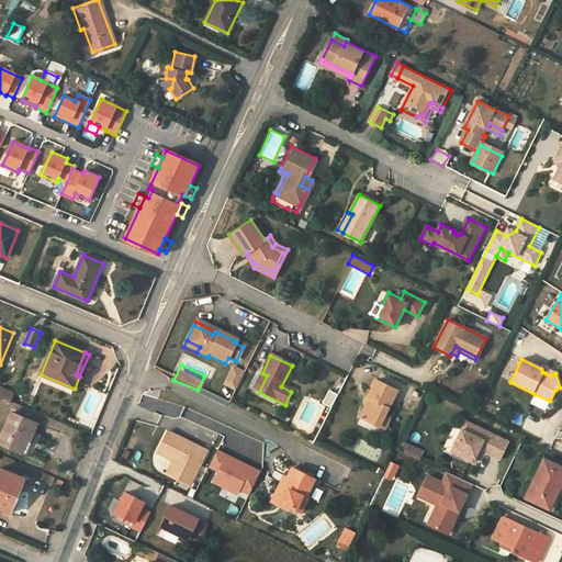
[(232,370),(229,374),(239,380),(242,374),(232,370)]
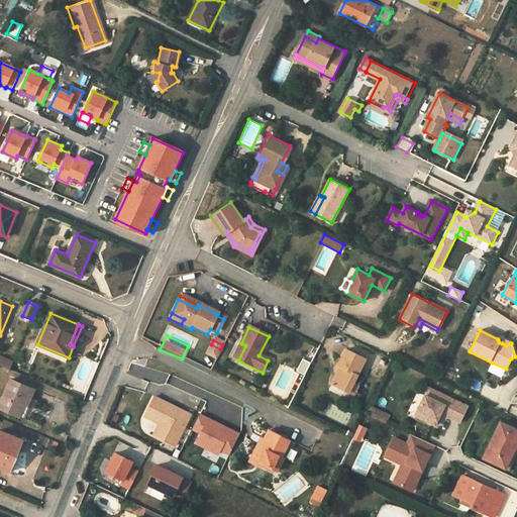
[(245,345),(241,343),(233,358),(238,360),(245,345)]
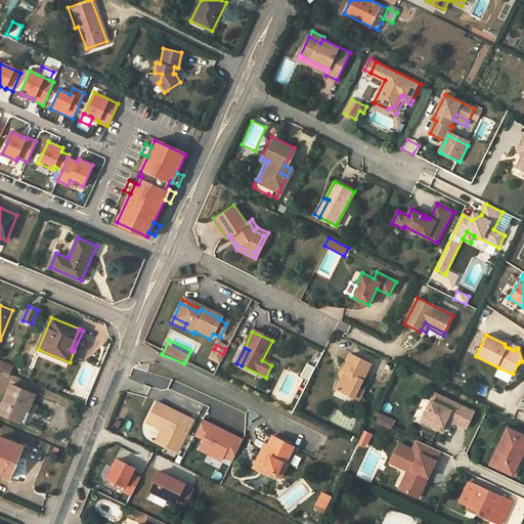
[(218,364),(223,354),(214,349),(208,360),(218,364)]
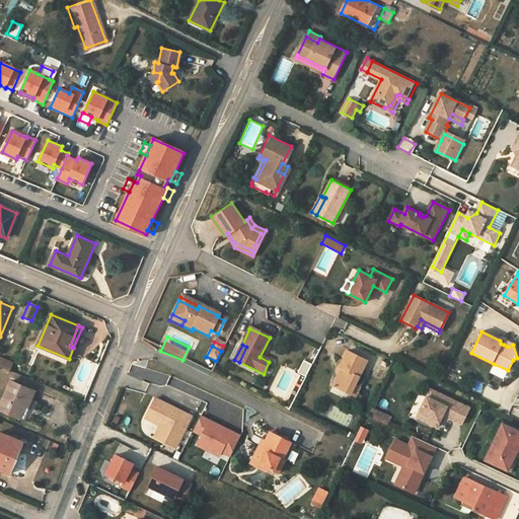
[(366,363),(347,353),(339,370),(341,371),(339,376),(332,387),(350,396),(354,387),(366,363)]
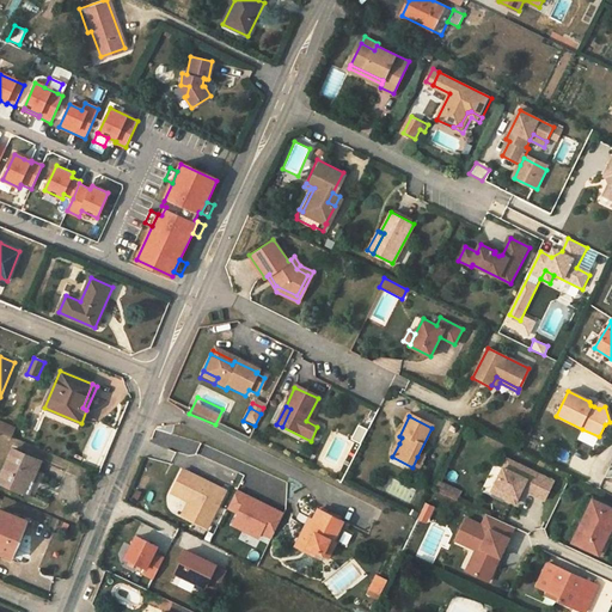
[(12,427),(5,423),(1,432),(8,434),(12,427)]
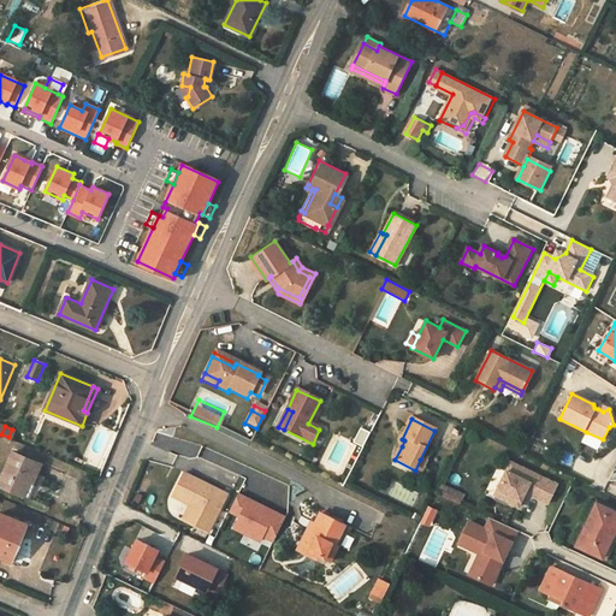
[(342,478),(357,444),(335,432),(318,466),(342,478)]
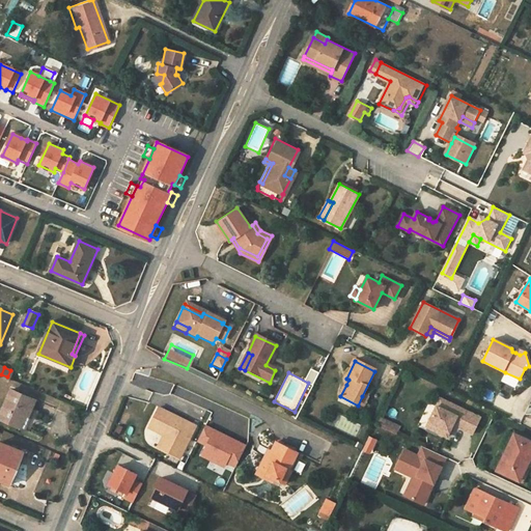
[(514,388),(520,379),(505,372),(501,382),(514,388)]
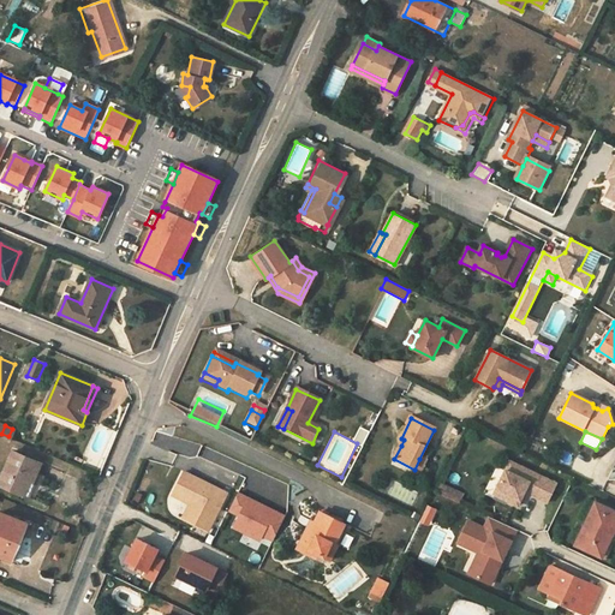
[(0,478),(0,484),(18,493),(24,479),(29,482),(37,463),(13,452),(0,478)]
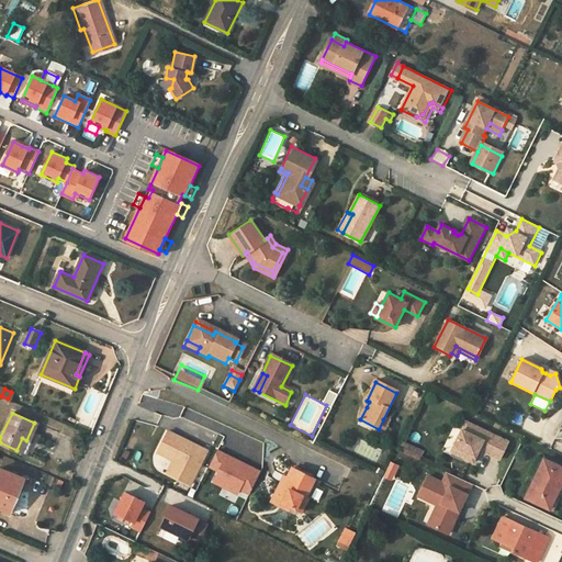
[(389,422),(383,419),(379,429),(383,431),(389,422)]
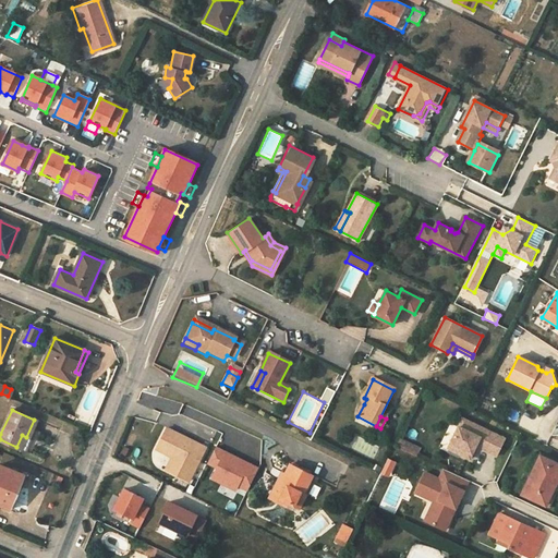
[(505,439),(463,419),(451,444),(463,449),(461,455),(470,459),(476,446),(496,456),(505,439)]
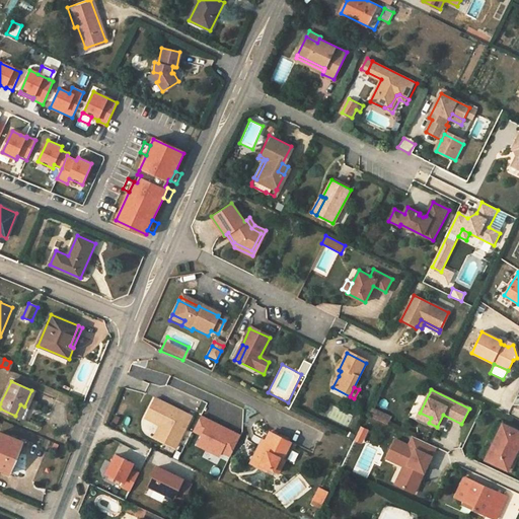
[(155,399),(146,417),(161,424),(167,427),(160,441),(175,449),(191,418),(155,399)]
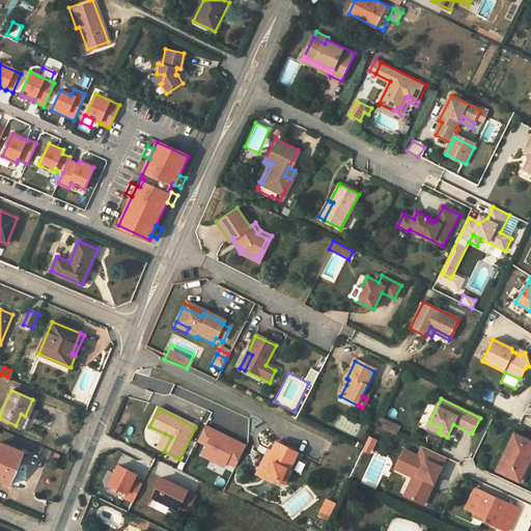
[(21,414),(16,425),(20,427),(25,416),(21,414)]
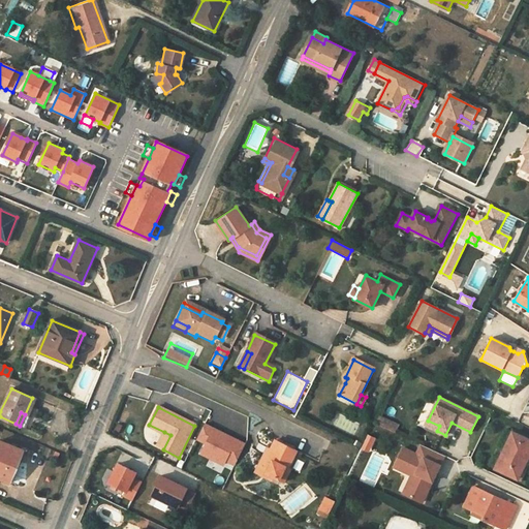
[(397,426),(377,415),(374,423),(394,432),(397,426)]
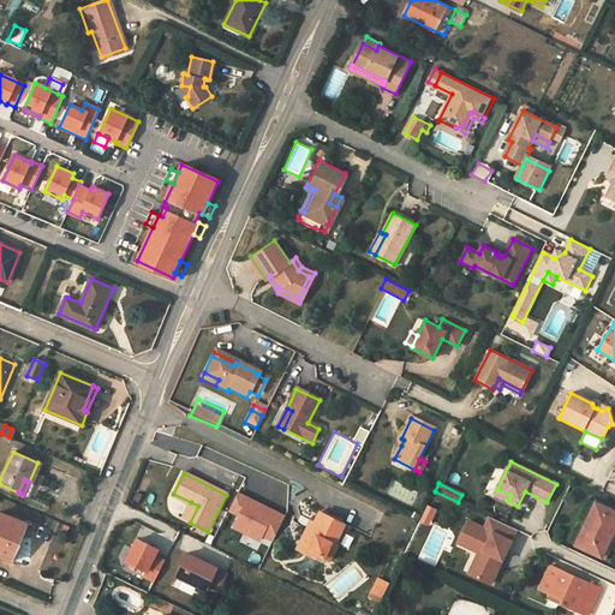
[(494,494),(508,501),(511,495),(497,489),(494,494)]
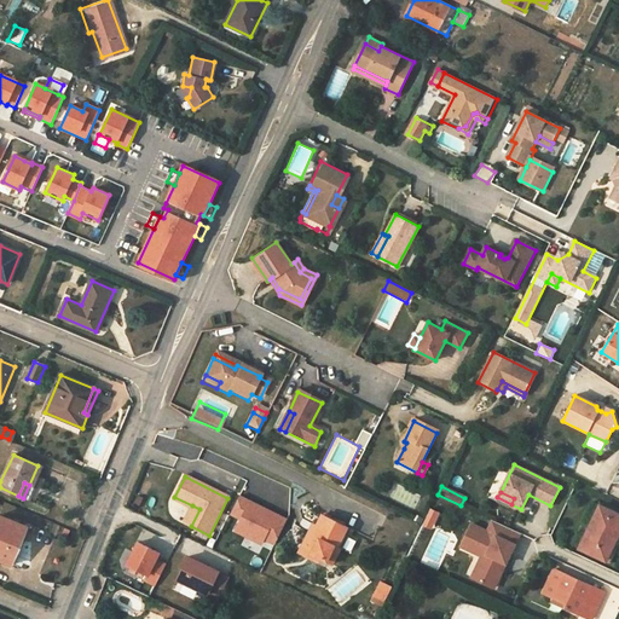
[(238,497),(231,513),(242,519),(236,530),(261,543),(265,538),(276,543),(287,521),(261,508),(259,513),(252,509),(254,504),(238,497)]
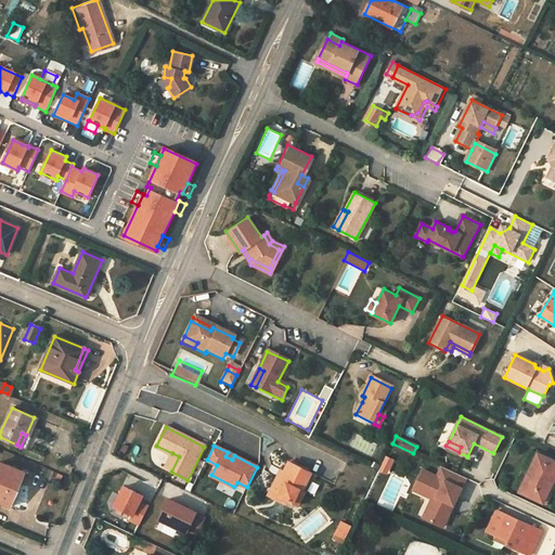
[(179,456),(172,453),(165,468),(171,472),(179,456)]
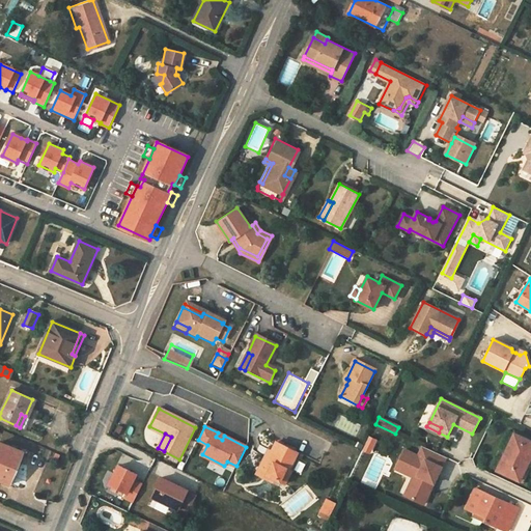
[(497,471),(519,481),(530,455),(530,442),(514,434),(497,471)]
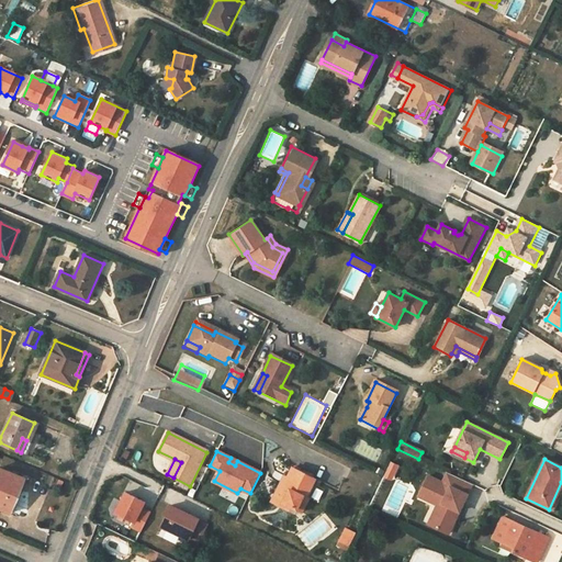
[(0,507),(8,512),(14,498),(17,499),(25,479),(0,468),(0,507)]
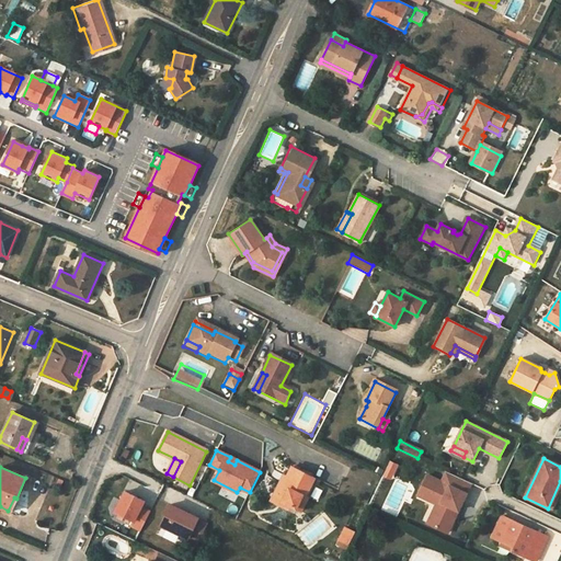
[(285,483),(282,481),(275,494),(285,499),(283,503),(289,506),(300,512),(307,499),(305,497),(315,479),(292,468),(287,478),(285,483)]
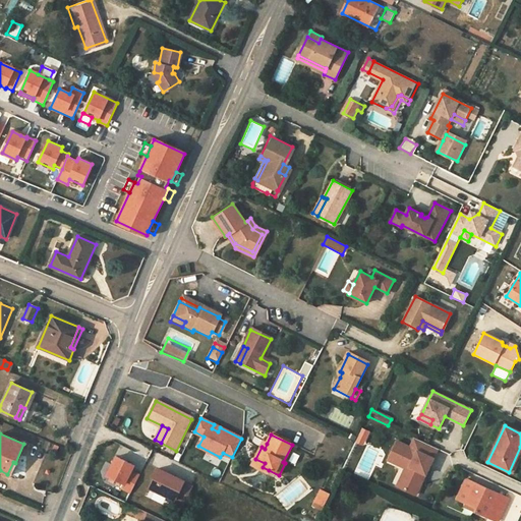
[(415,495),(437,449),(413,438),(409,447),(396,441),(387,460),(404,468),(401,476),(407,479),(402,488),(415,495)]
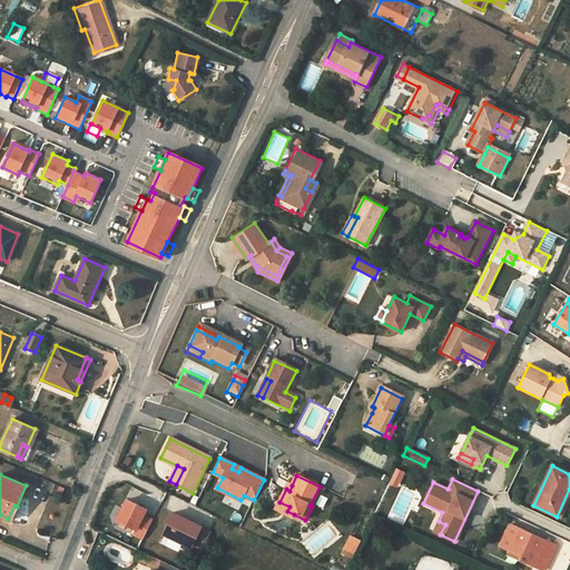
[(569,489),(557,517),(562,519),(569,502),(569,489)]
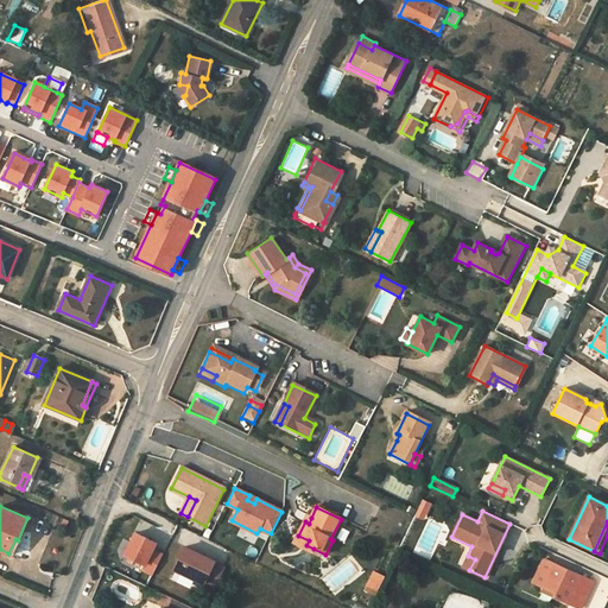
[(124,553),(145,564),(143,570),(152,575),(163,555),(153,550),(156,543),(134,532),(124,553)]
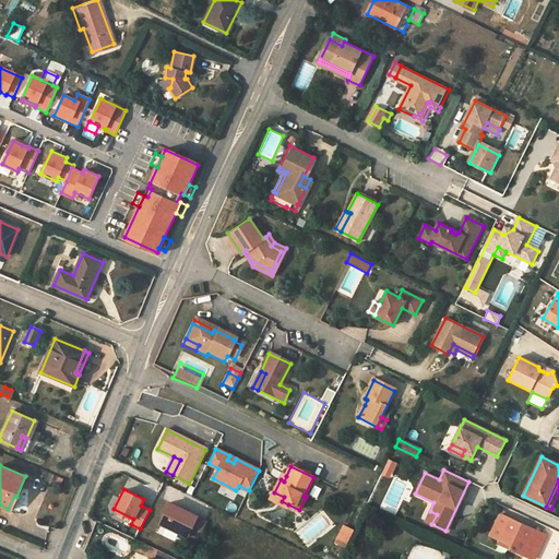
[(274,492),(271,499),(286,508),(288,504),(282,501),(284,497),(274,492)]
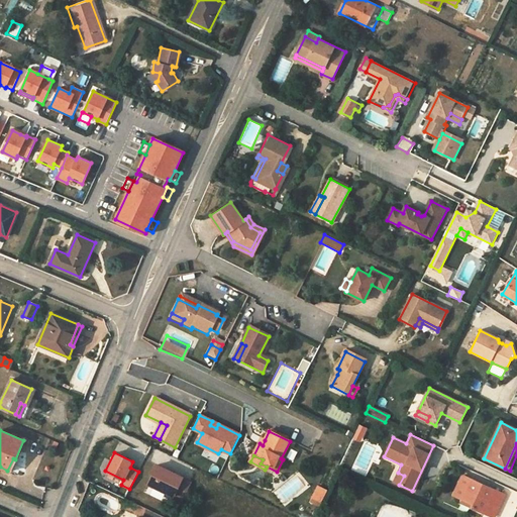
[(16,460),(15,459),(13,458),(7,471),(11,472),(16,460)]
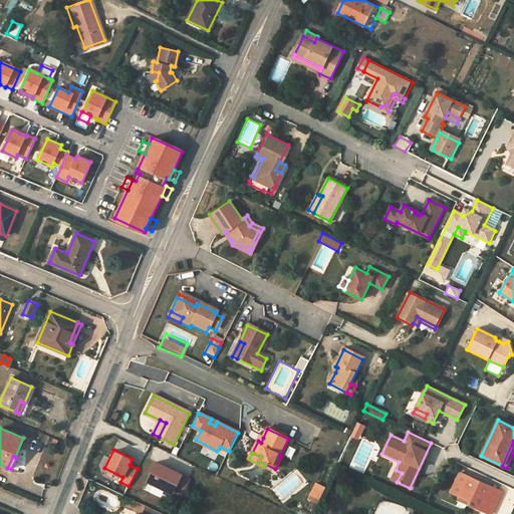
[(191,480),(182,476),(182,474),(157,462),(147,481),(153,484),(165,489),(167,495),(173,493),(182,498),(191,480)]
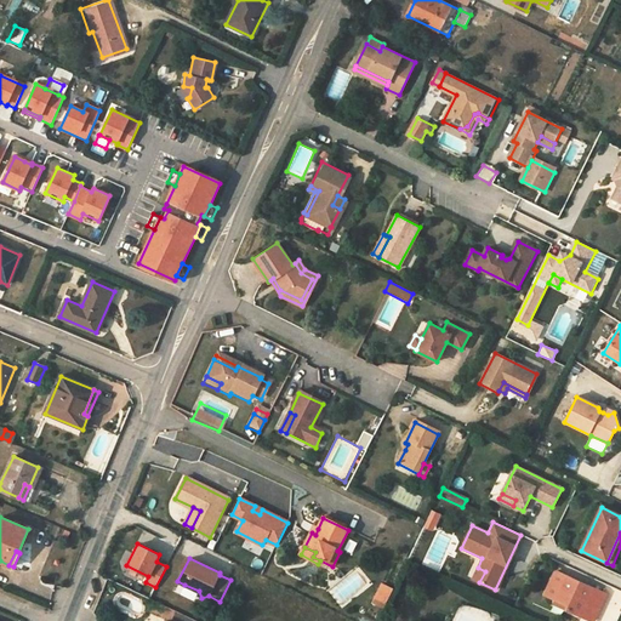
[(485,571),(478,568),(472,579),(479,582),(485,571)]
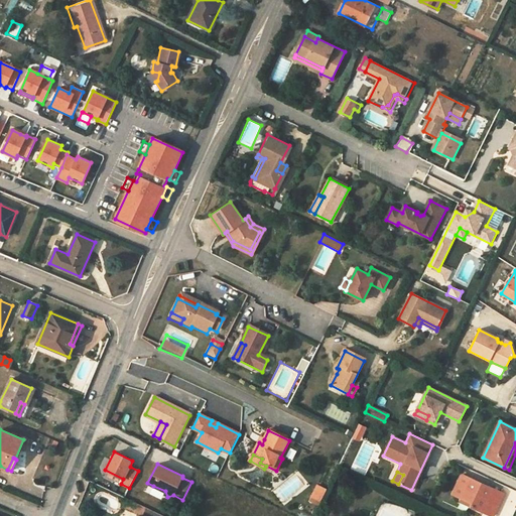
[(471,479),(464,476),(455,496),(462,499),(471,479)]
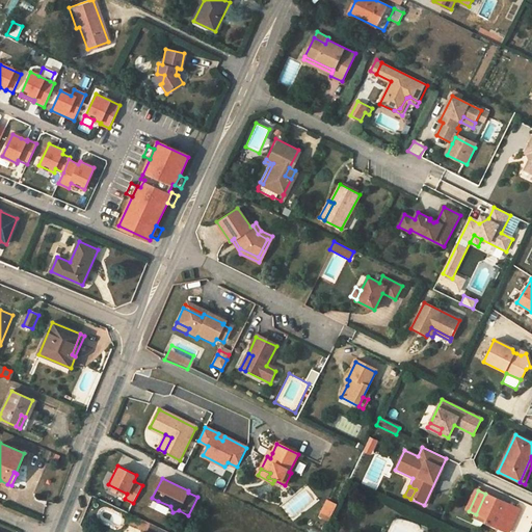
[(485,494),(476,514),(487,520),(486,524),(505,531),(508,531),(520,509),(485,494)]
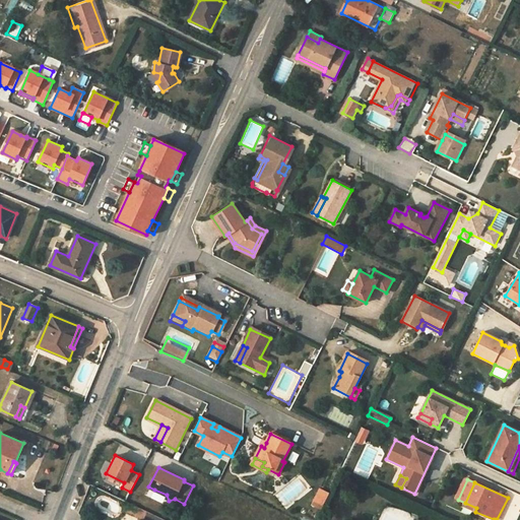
[(163,503),(167,495),(154,490),(151,498),(163,503)]
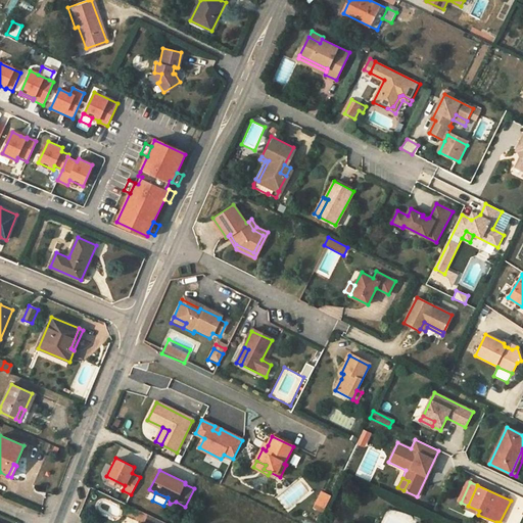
[(314,508),(323,513),(330,496),(321,492),(314,508)]
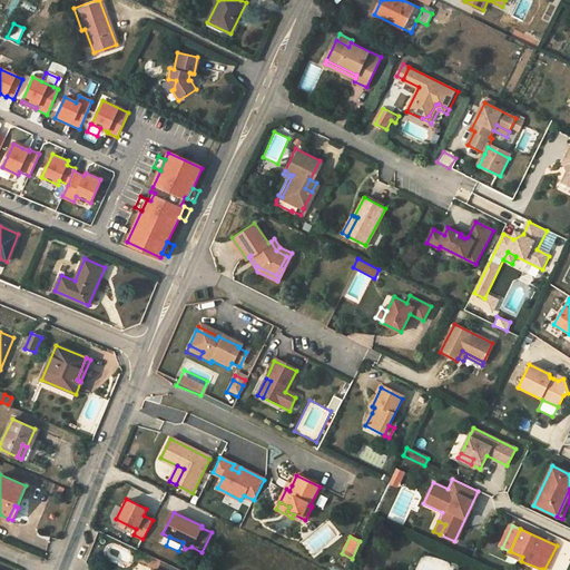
[(508,554),(521,561),(522,557),(510,551),(508,554)]
